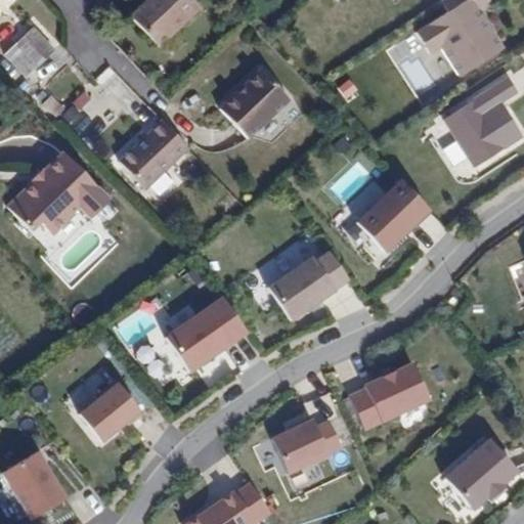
[(144,0),(133,11),(167,44),(204,6),(198,0),(144,0)]
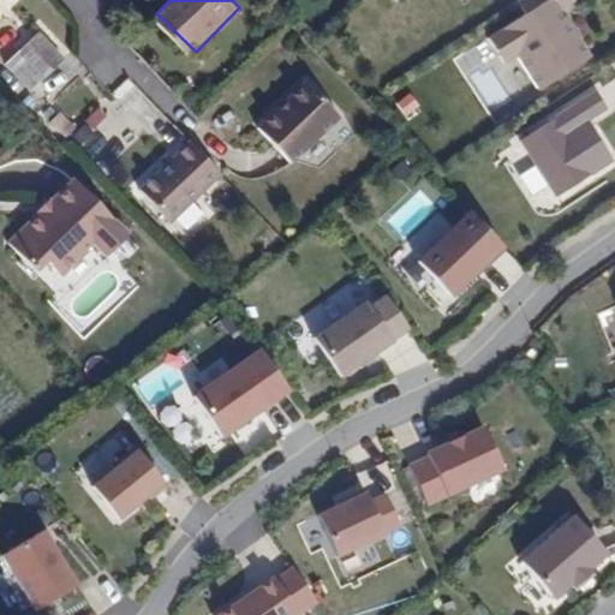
[(529,16),(491,41),(508,66),(520,58),(543,93),(591,60),(561,15),(577,4),(574,0),(527,0),(521,5),(529,16)]
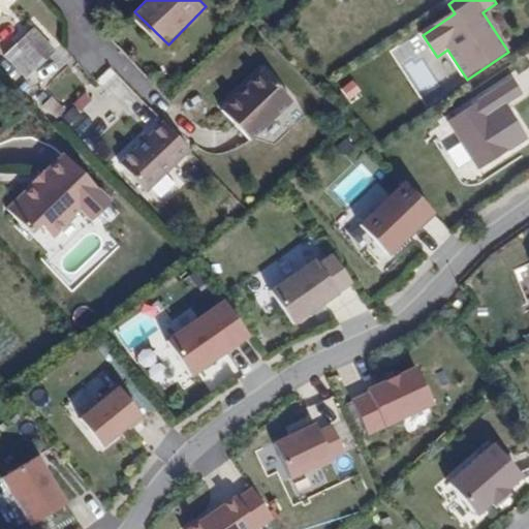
[(30,31),(2,59),(25,82),(53,54),(30,31)]
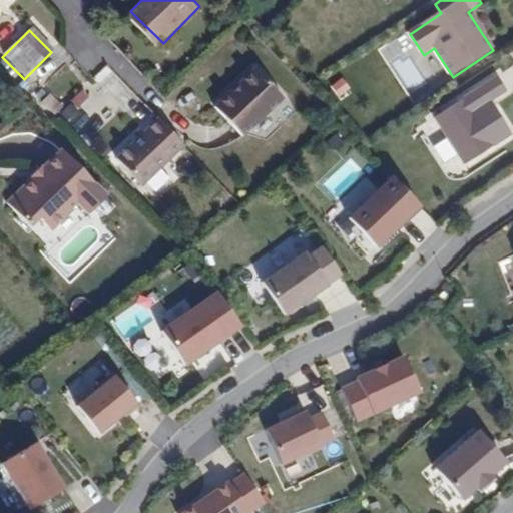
[(214,105),(241,133),(284,95),(257,66),(214,105)]
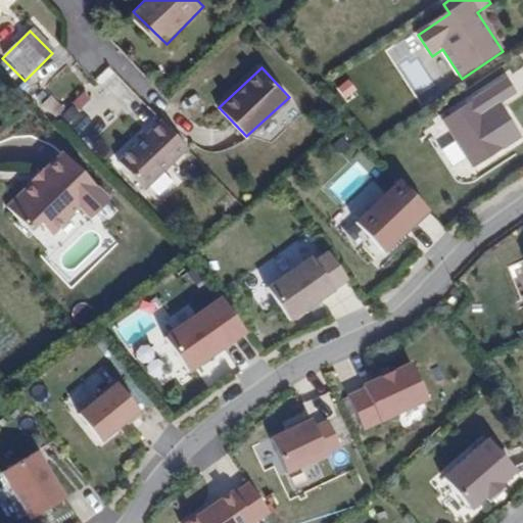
[(510,80),(446,122),(477,169),(522,139),(522,136),(507,110),(503,112),(500,107),(503,104),(519,94),(510,80)]
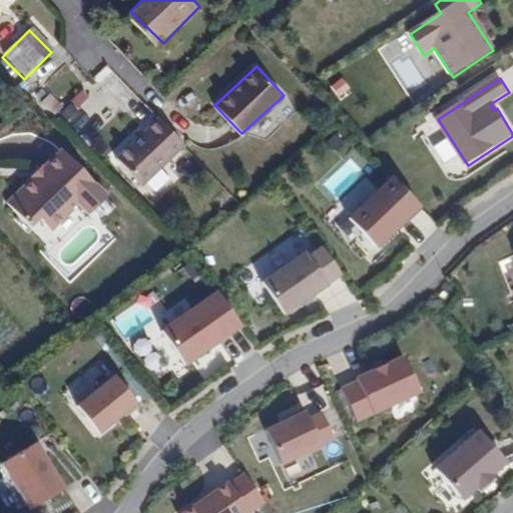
[(161,116),(120,155),(145,182),(187,143),(161,116)]
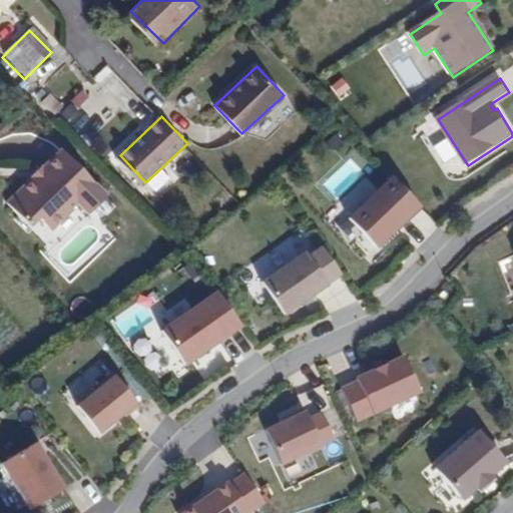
[(63,146),(7,199),(32,226),(44,215),(56,228),(81,205),(90,214),(110,196),(63,146)]
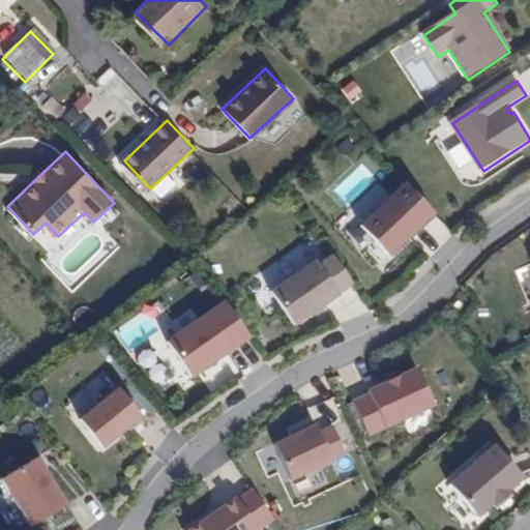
[(364,229),(386,254),(434,211),(409,185),(364,229)]
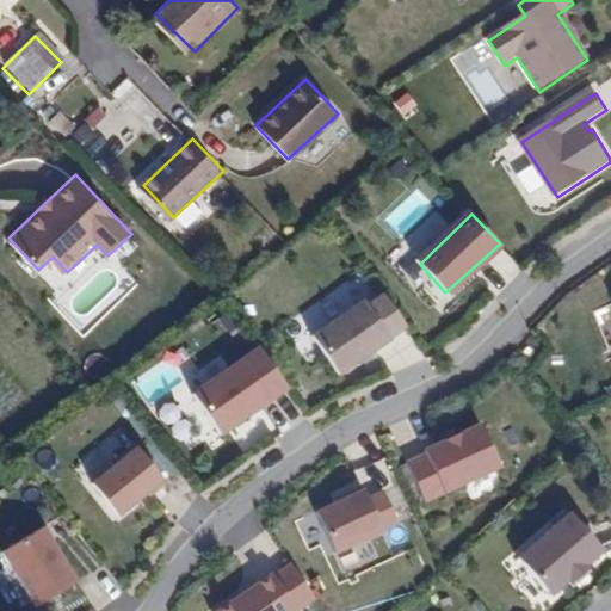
[(368,300),(314,335),(341,375),(394,339),(368,300)]
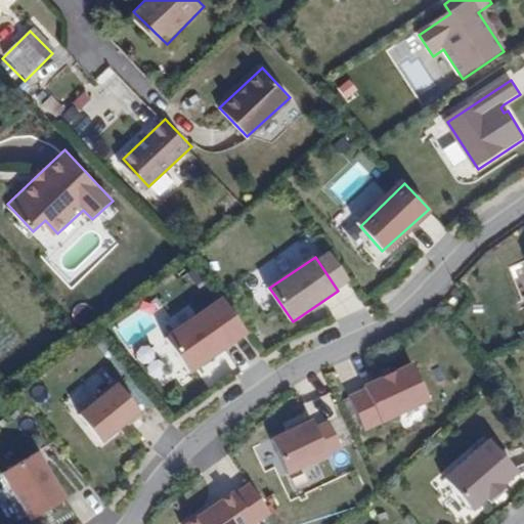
[(167,339),(190,373),(247,333),(223,299),(167,339)]
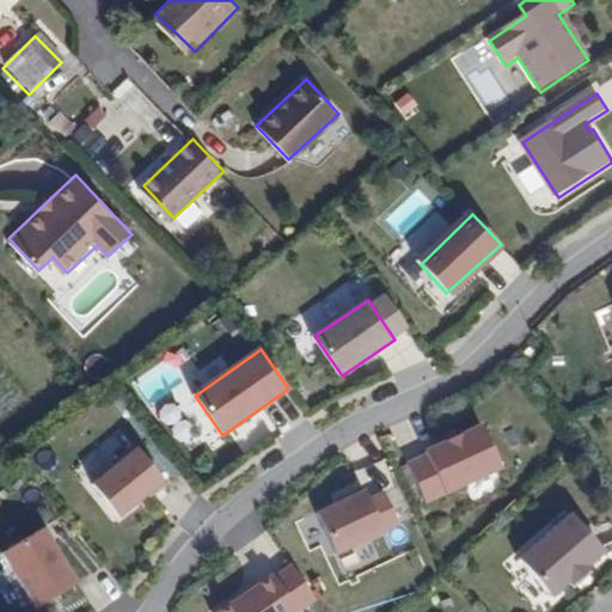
[(418,458),(397,469),(415,507),(490,470),(470,428),(451,436),(452,440),(439,446),(438,444),(416,454),(418,458)]
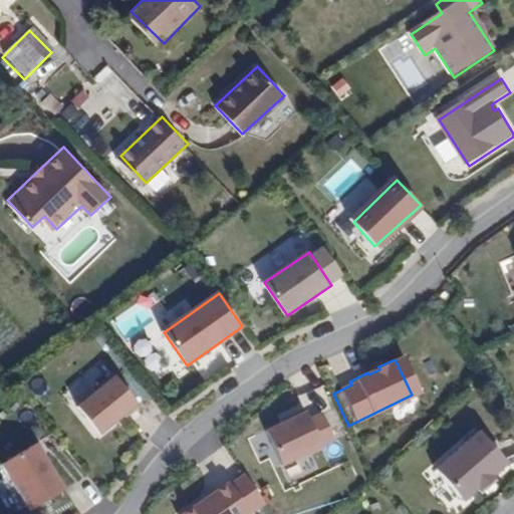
[(80,407),(101,434),(126,414),(129,417),(141,407),(115,374),(99,388),(101,390),(80,407)]
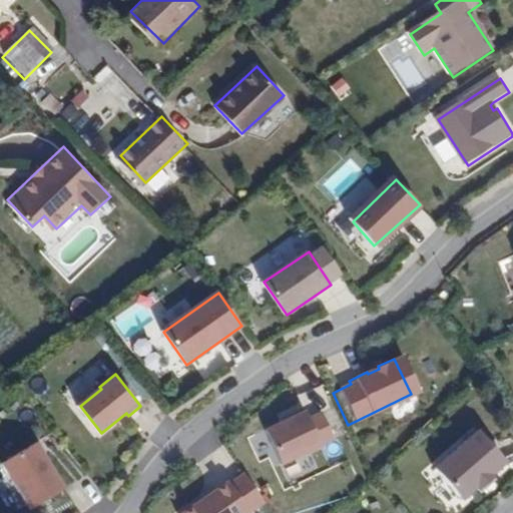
[(278,425),(257,435),(273,469),(327,445),(314,417),(301,423),(296,414),(277,423),(278,425)]
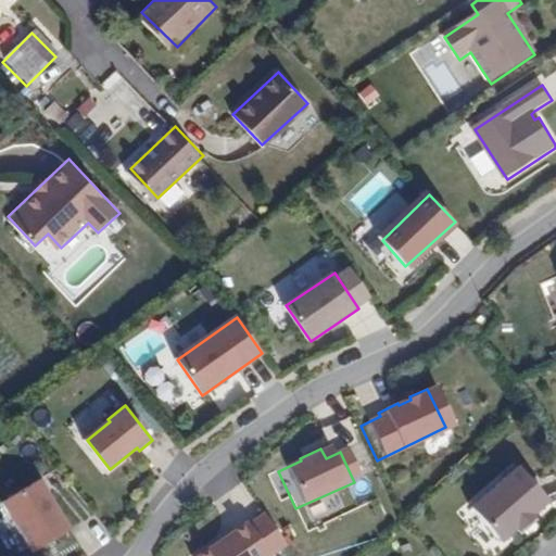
[(460,510),(490,545),(507,530),(509,532),(527,517),(525,515),(540,502),(507,469),(460,510)]
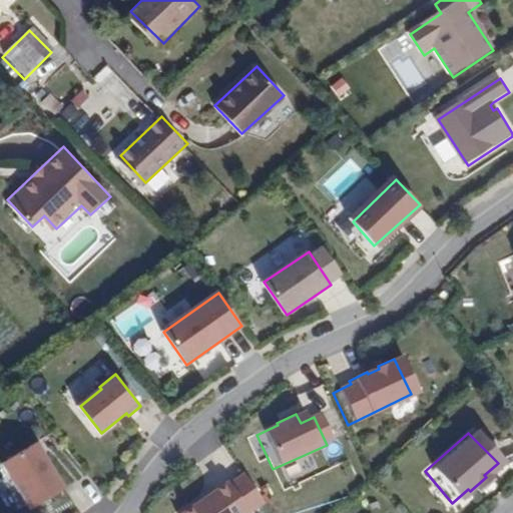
[(38,443),(4,465),(31,508),(50,496),(52,500),(68,490),(38,443)]
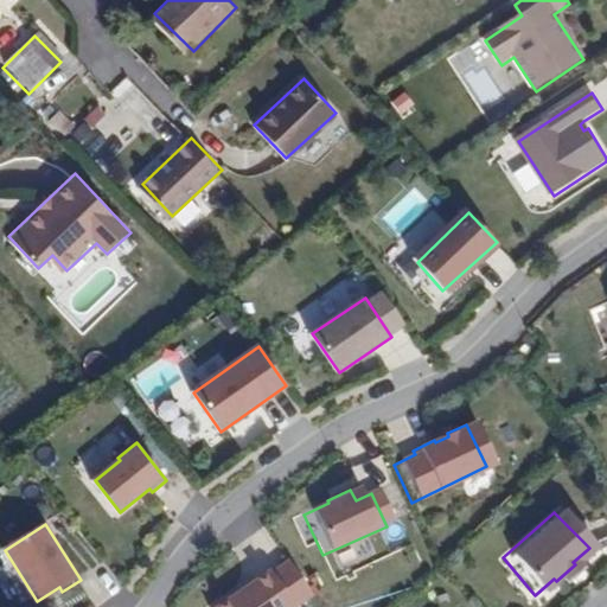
[(261,572),(210,606),(288,606),(304,596),(280,563),(263,575),(261,572)]
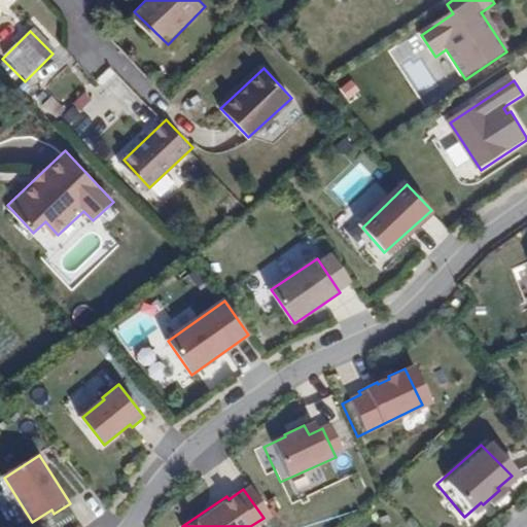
[(483,504),(485,507),(502,493),(499,490),(483,504)]
